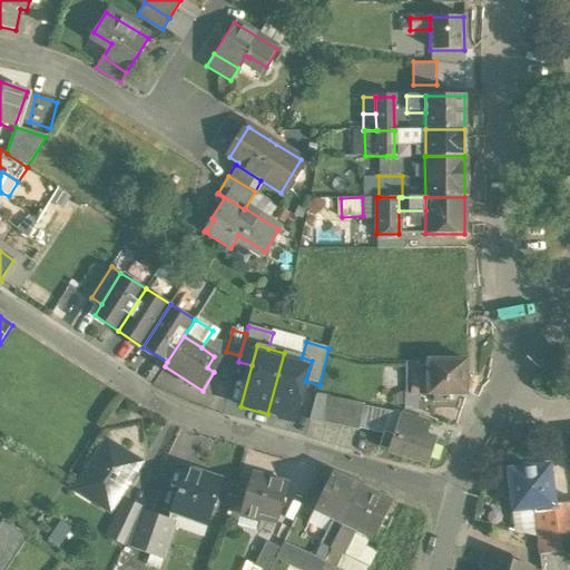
[(302,357),(284,353),(267,414),(295,421),(305,381),(312,361),(302,357)]
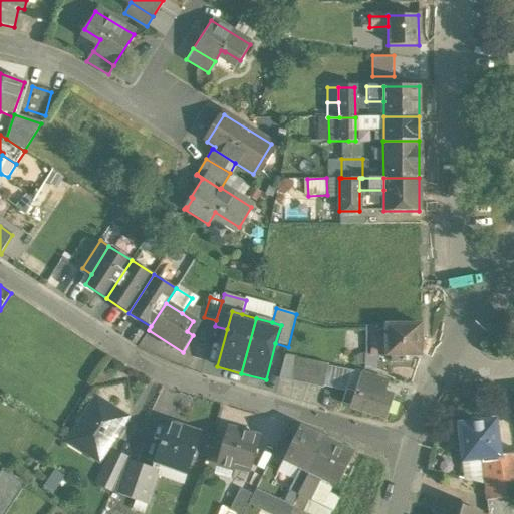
[(421,324),(387,325),(387,355),(421,354),(421,324)]
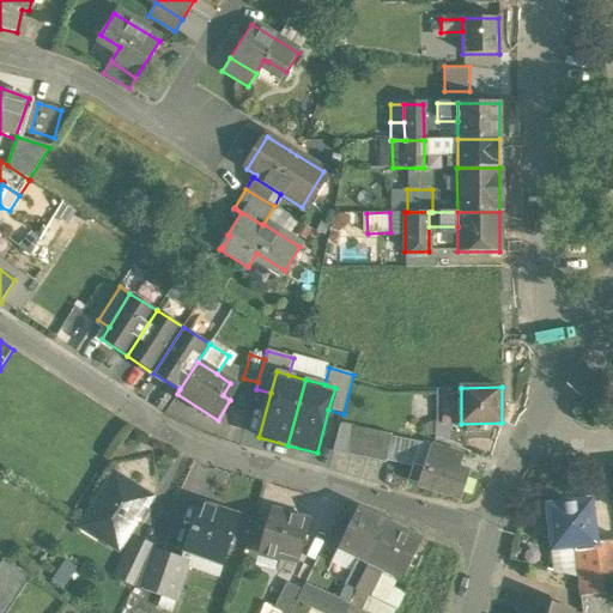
[(392,435),(340,424),(333,451),(386,462),(386,461),(390,437),(392,435)]
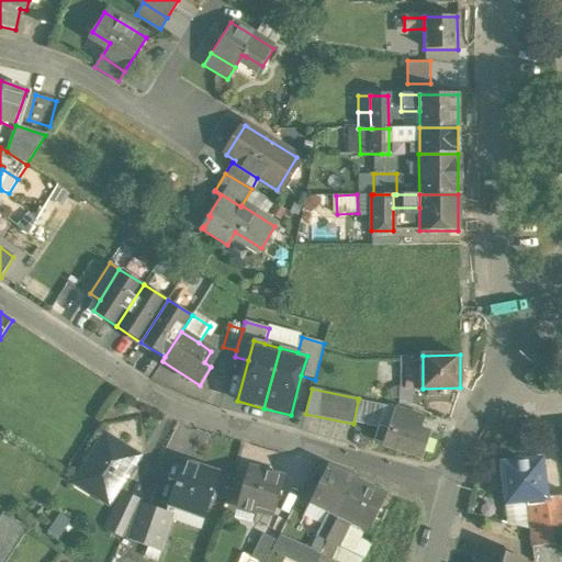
[(395,408),(358,401),(353,423),(379,428),(383,412),(394,414),(395,408)]
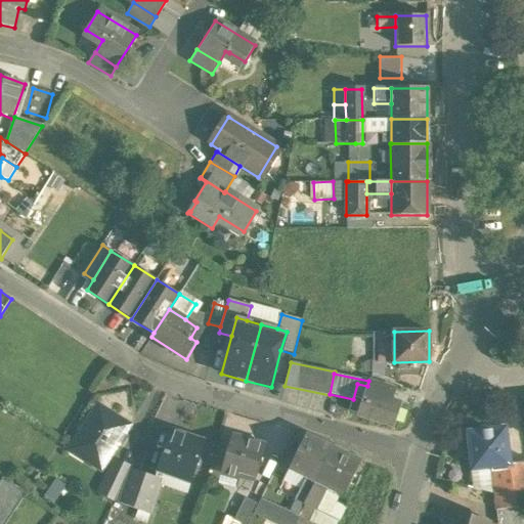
[(396,390),(368,381),(367,386),(357,384),(353,399),(349,411),(358,413),(357,416),(394,427),(402,403),(393,400),(396,390)]
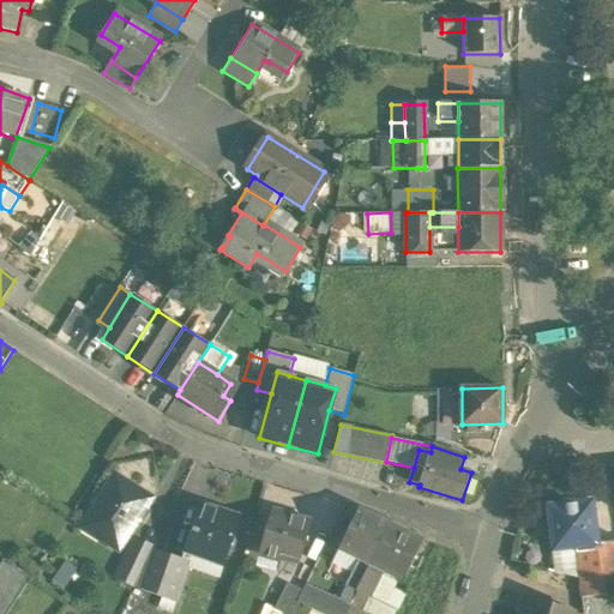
[(151,498),(116,475),(115,474),(114,475),(114,476),(86,519),(104,530),(100,539),(119,552),(152,500),(154,498),(151,497),(151,498)]
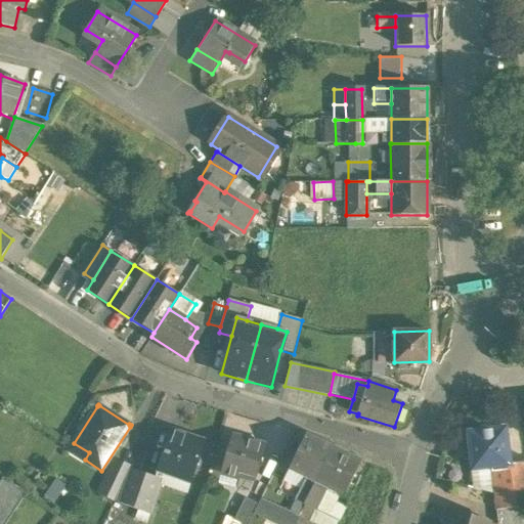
[(493,427),(489,424),(482,425),(479,428),(480,431),(468,433),(473,470),(491,468),(510,466),(510,464),(505,429),(493,430),(493,427)]
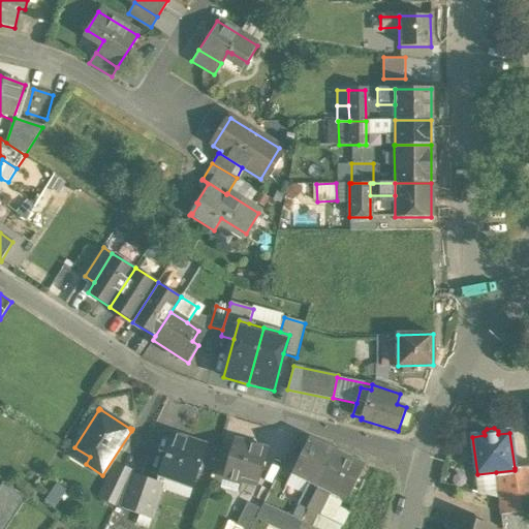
[(205,445),(175,434),(174,433),(159,474),(160,474),(166,476),(191,485),(193,486),(207,444),(205,444),(205,445)]
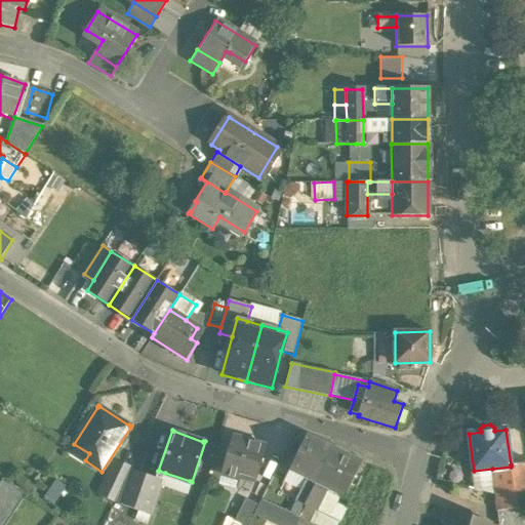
[(333,449),(306,436),(300,448),(295,445),(291,452),(297,454),(290,469),(307,478),(317,482),(333,449)]
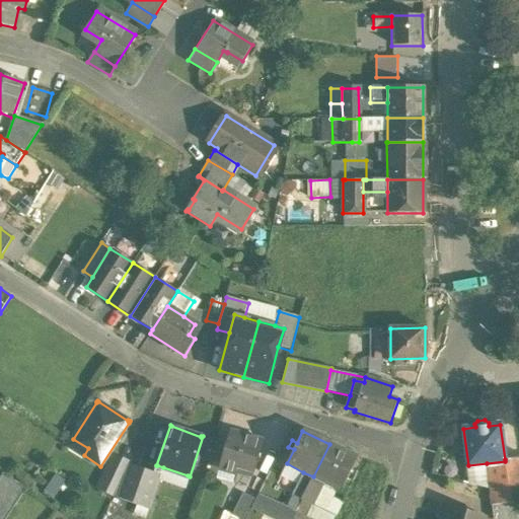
[(241,440),(227,436),(218,469),(233,473),(235,467),(253,472),(262,441),(242,436),(241,440)]
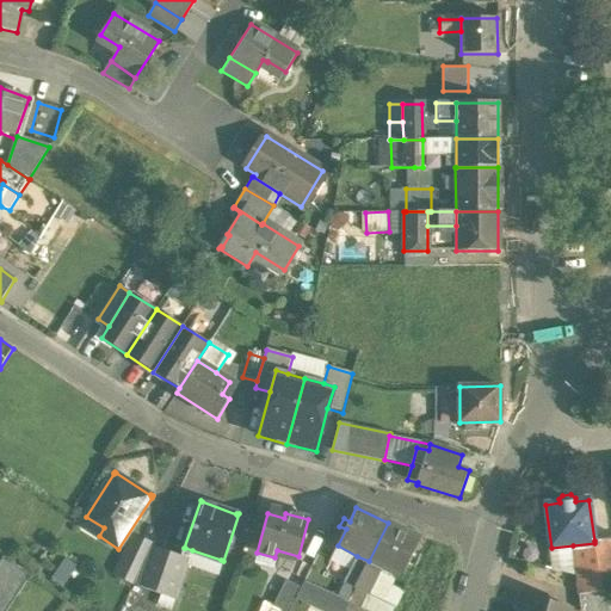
[(388,523),(369,561),(356,588),(369,594),(381,568),(401,578),(407,566),(414,569),(420,556),(414,553),(420,538),(388,523)]
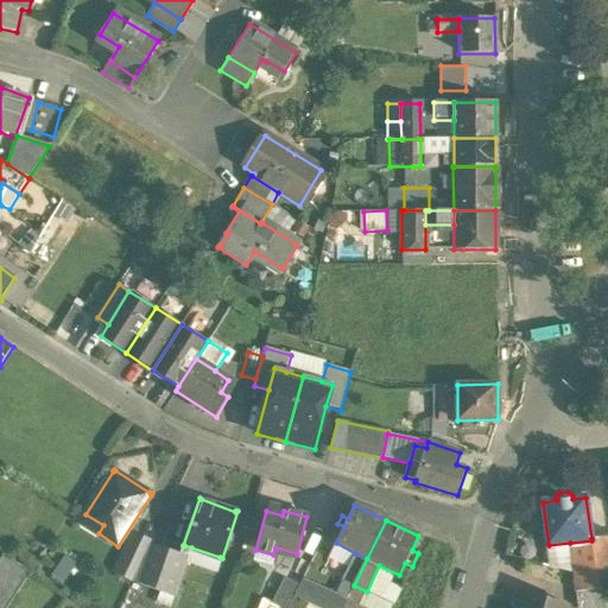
[(591,540),(570,543),(574,571),(607,568),(607,534),(591,538),(591,540)]
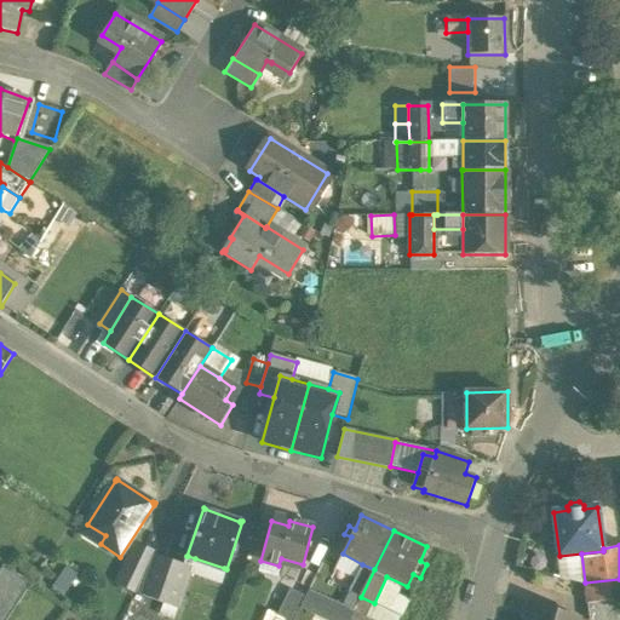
[(155,555),(137,546),(119,586),(136,595),(136,593),(155,555)]
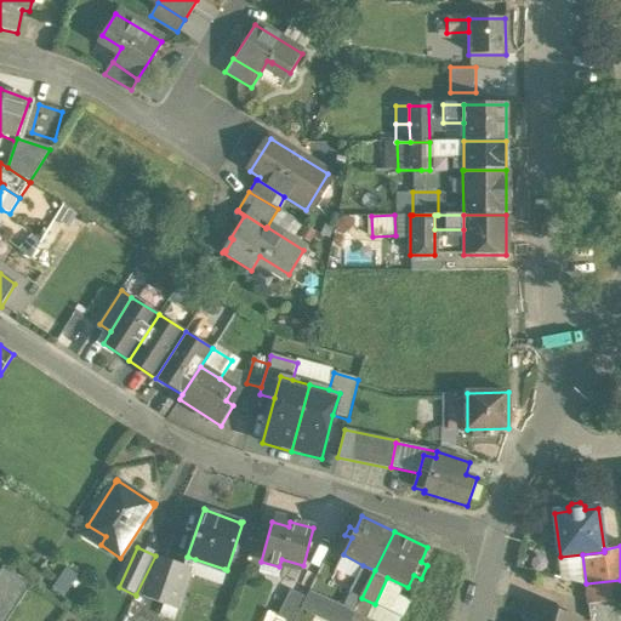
[(582,554),(560,557),(563,580),(586,585),(586,584),(582,554)]
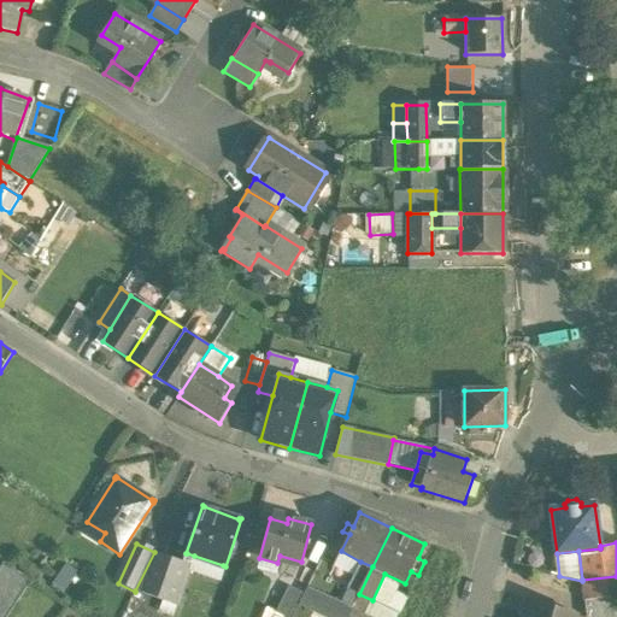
[(182,562),(154,552),(135,591),(177,606),(191,565),(182,562)]
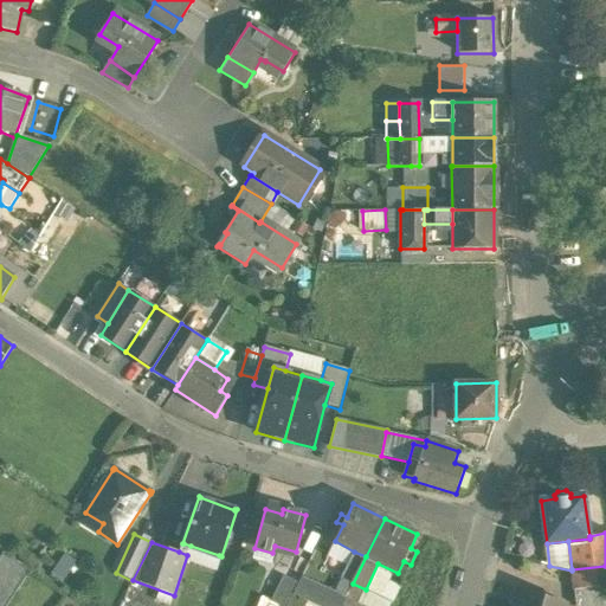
[(191,546),(184,543),(182,543),(179,552),(187,555),(191,546)]
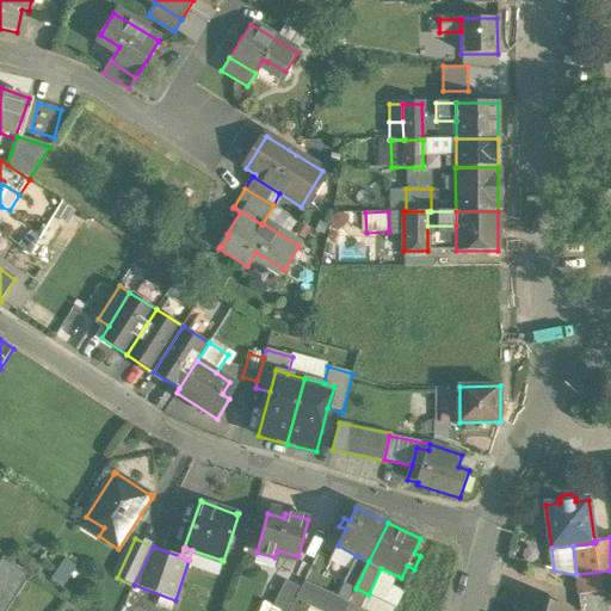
[(357,556),(344,582),(356,588),(369,561),(357,556)]
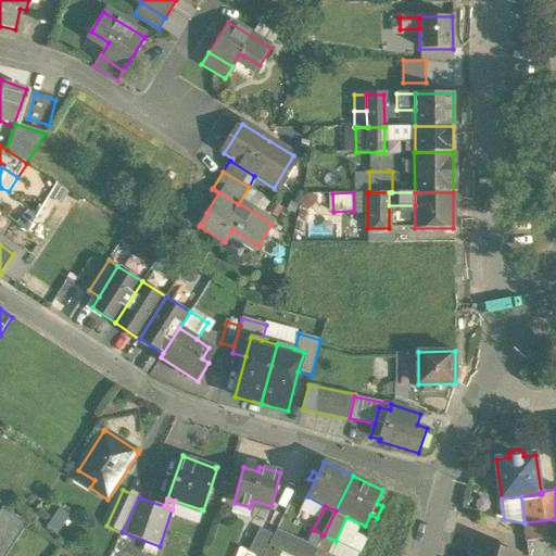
[(3,507),(0,512),(0,555),(7,555),(28,523),(3,507)]
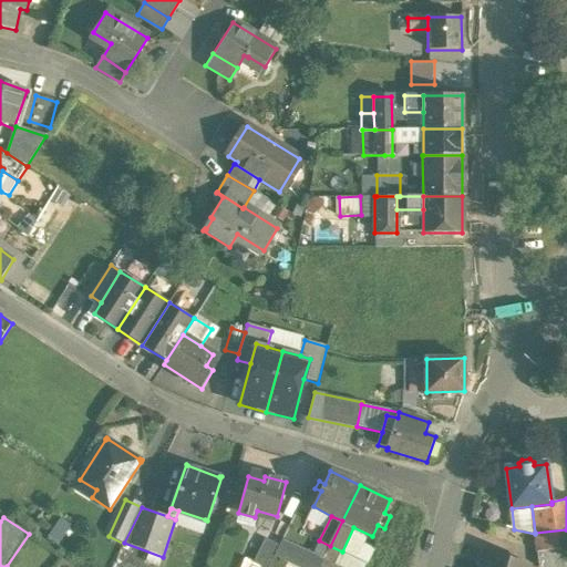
[(566,529),(535,533),(535,534),(537,553),(566,548),(566,529)]
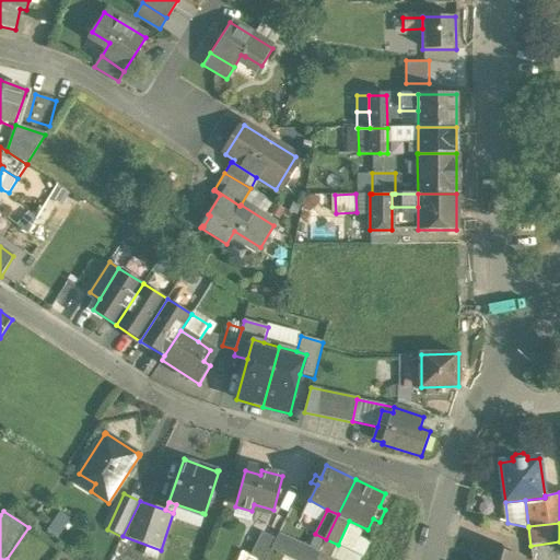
[(558,559),(559,551),(559,541),(531,546),(532,559),(558,559)]
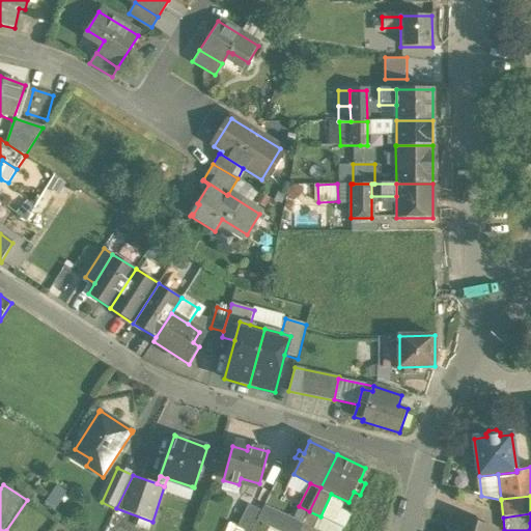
[(493,530),(495,528),(453,515),(449,529),(452,530),(451,530),(493,530)]
